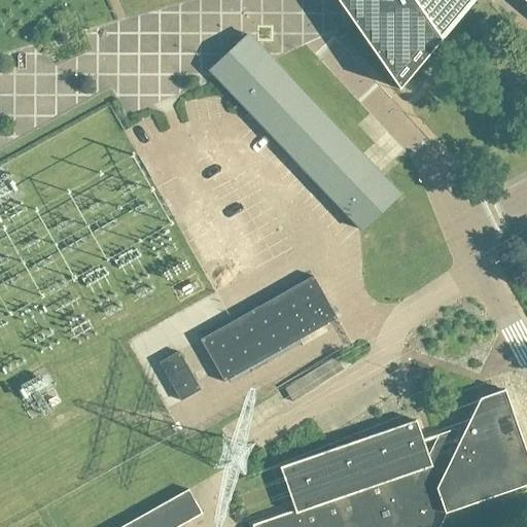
[(526,0),(338,0),(400,90),(475,0),(524,0),(526,2),(526,0)]
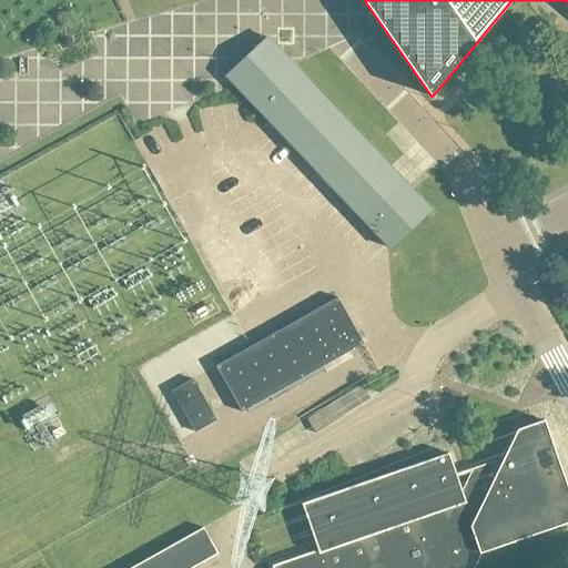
[(391,247),(432,208),(414,189),(391,165),(296,64),(270,37),(227,77),(318,173),(391,247)]
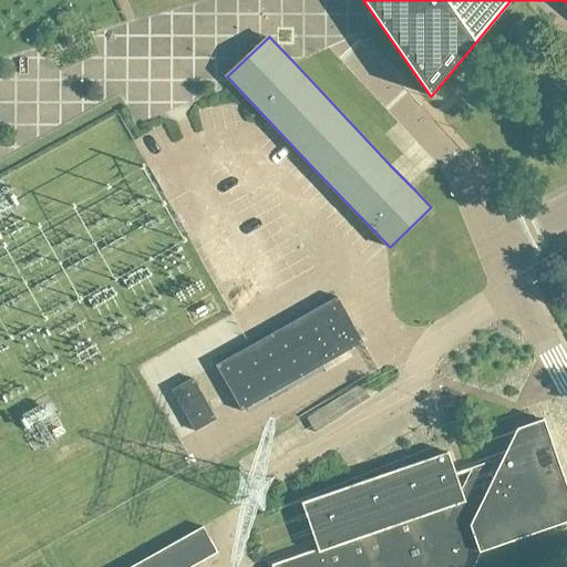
[(321,368),(352,351),(366,343),(340,298),(248,348),(217,364),(243,411),(321,368)]
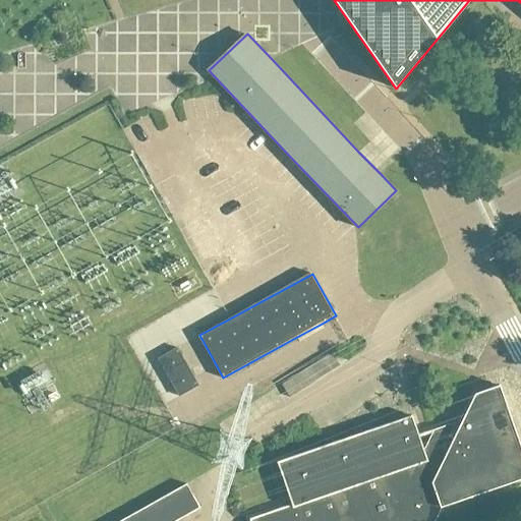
[(198,385),(177,347),(158,358),(179,397),(198,385)]
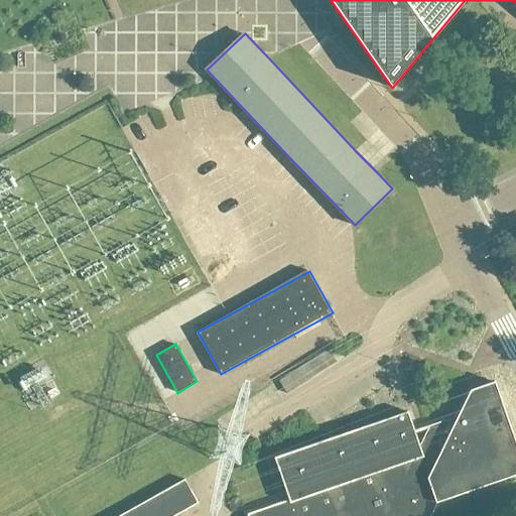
[(328,350),(278,381),(287,394),(337,363),(328,350)]
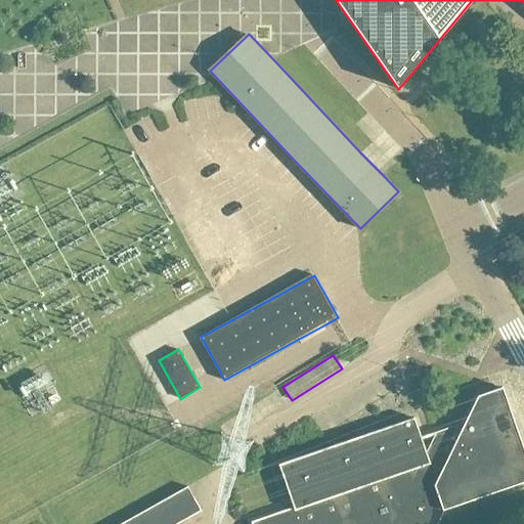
[(437,523),(444,510),(523,482),(523,480),(523,479),(523,450),(503,387),(477,396),(479,402),(473,404),(445,462),(440,460),(443,452),(434,447),(430,454),(425,452),(426,451),(421,437),(413,418),(278,465),(293,508),(251,522),(251,523),(437,523)]
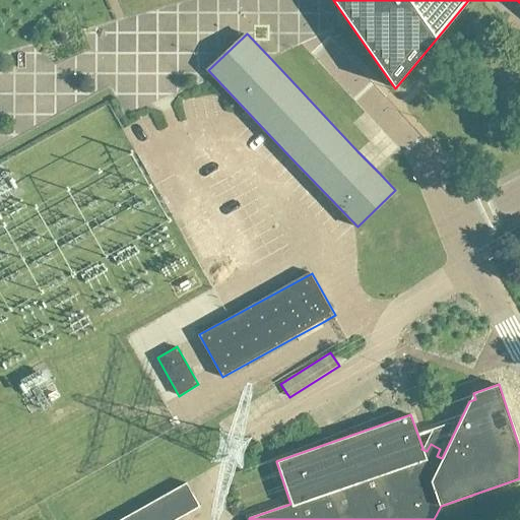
[(175,519),(199,507),(186,482),(119,519),(175,519)]
